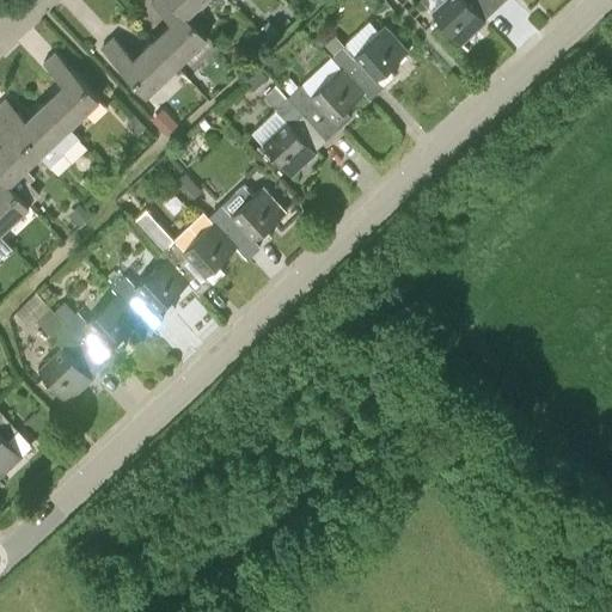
[(171,22),(153,40),(178,66),(210,36),(191,16),(189,17),(172,0),(151,0),(171,22)]
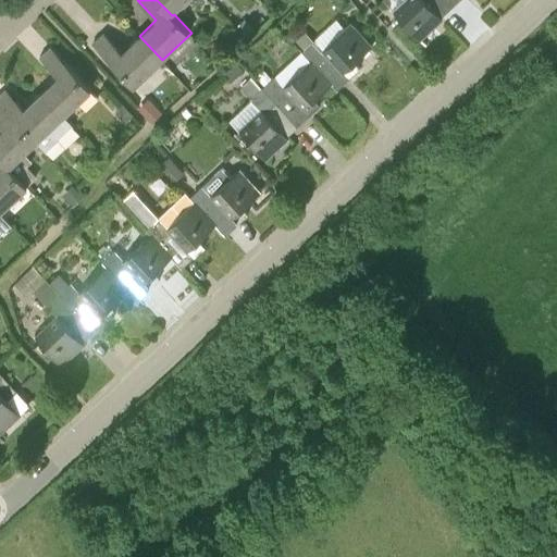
[(157,0),(172,15),(174,14),(188,1),(203,3),(206,0),(157,0)]
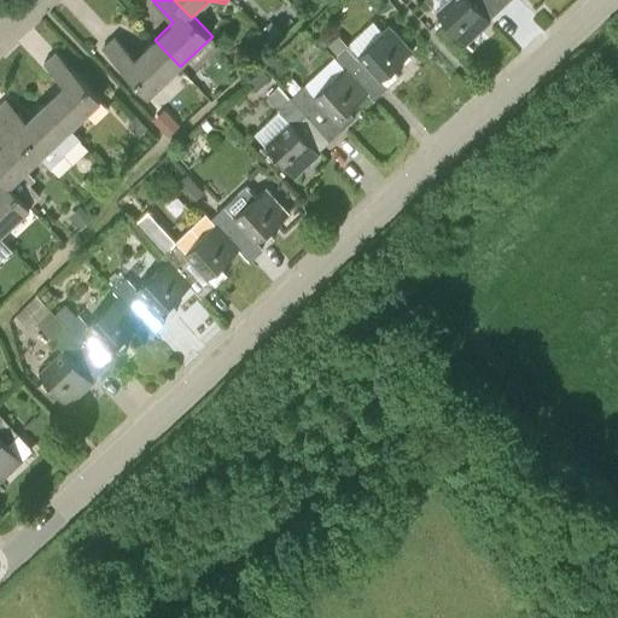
[(501,6),(495,0),(447,0),(437,11),(466,44),(490,21),(489,18),(501,6)]
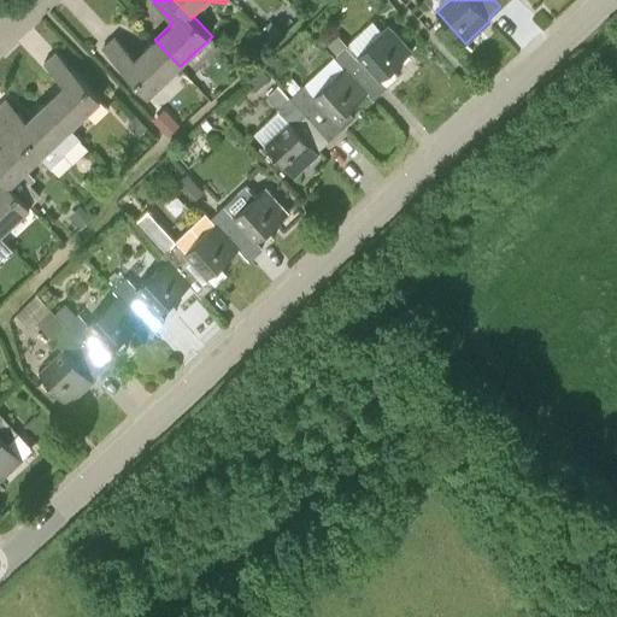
[(278,31),(271,22),(259,31),(266,40),(278,31)]
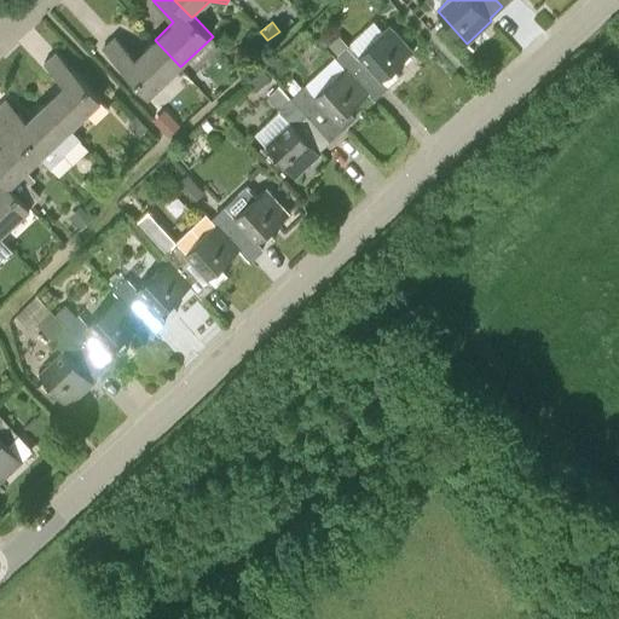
[(335,57),(345,68),(368,92),(375,99),(376,98),(375,98),(388,86),(382,79),(414,50),(391,24),(359,55),(350,44),(348,45),(337,55),(335,57)]
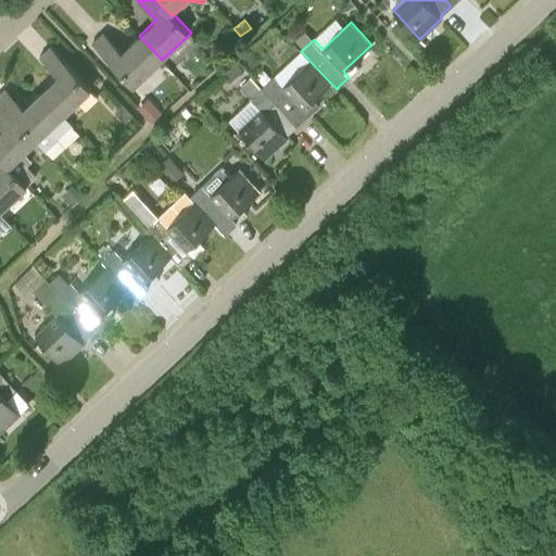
[(294,39),(303,49),(313,40),(304,32),(294,39)]
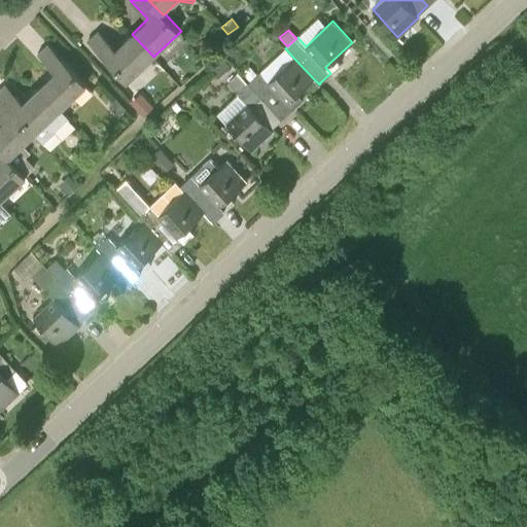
[(153,57),(132,34),(115,48),(99,31),(88,40),(128,79),(153,57)]
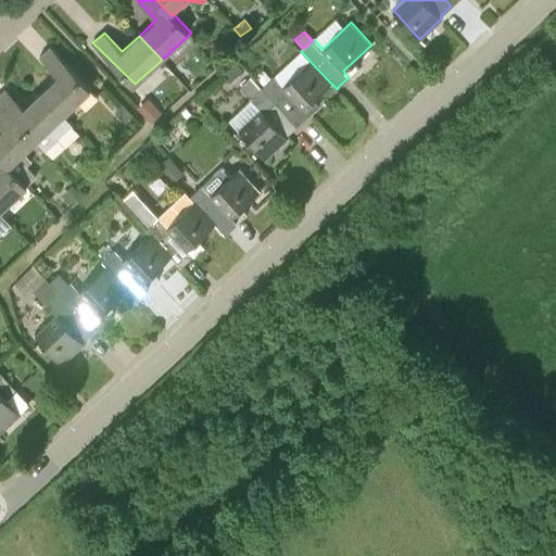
[(93,89),(50,46),(39,57),(58,76),(41,91),(64,116),(93,89)]
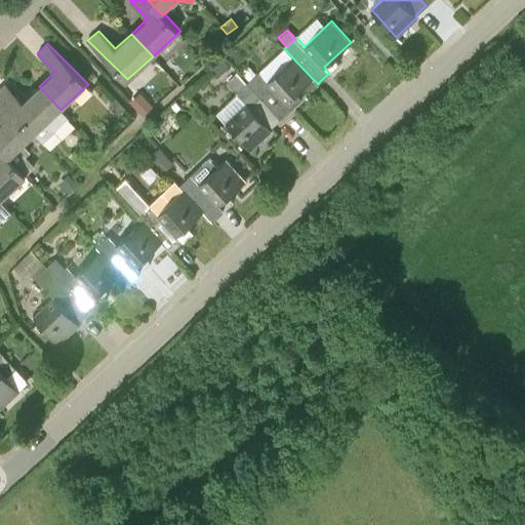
[(221,57),(208,69),(215,76),(228,65),(221,57)]
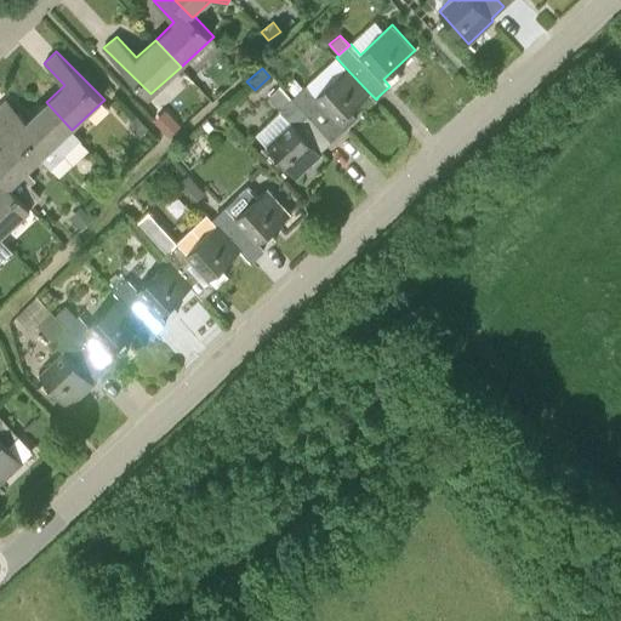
[(339,121),(369,92),(346,68),(315,96),(306,85),(292,97),(332,140),(345,127),(339,121)]
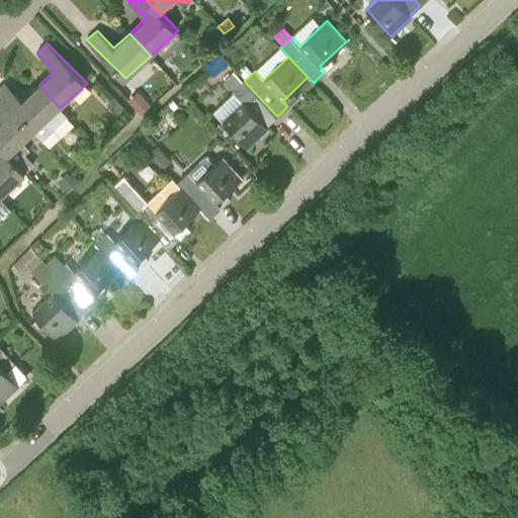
[(225,79),(235,90),(244,82),(234,71),(225,79)]
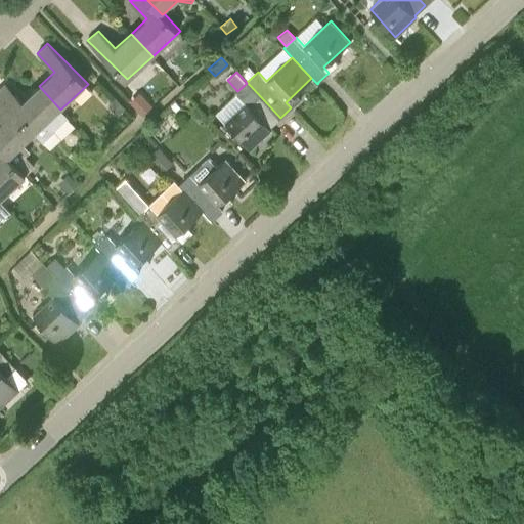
[(269,127),(280,118),(247,82),(247,83),(237,91),(235,93),(245,102),(225,122),(250,148),(271,129),(269,127)]
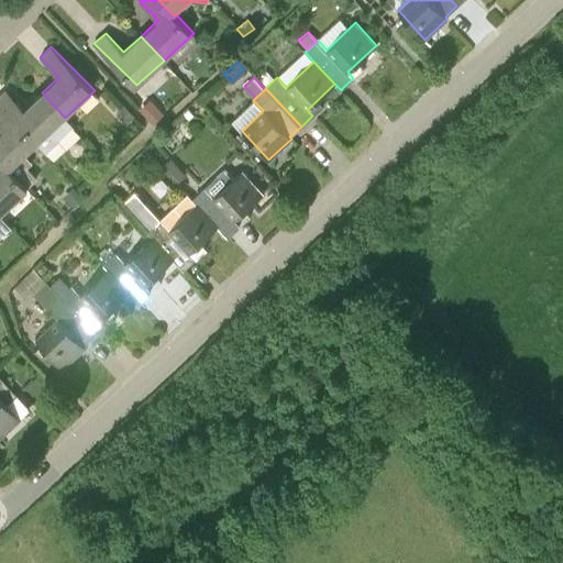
[(65,118),(42,92),(24,109),(7,89),(0,95),(0,103),(37,144),(46,153),(59,141),(57,139),(72,124),(65,118)]
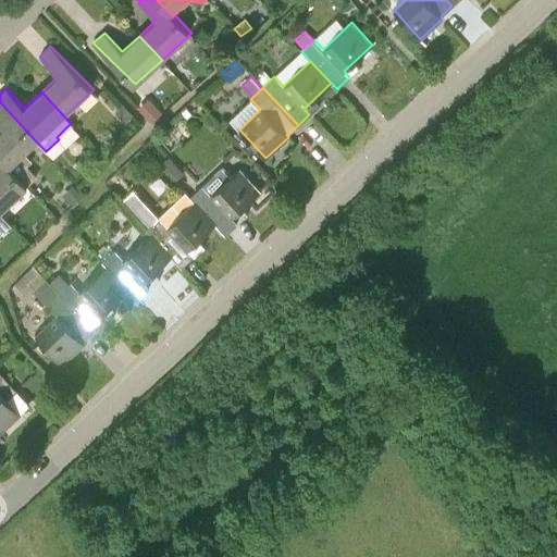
[(0,123),(3,127),(0,131),(0,158),(26,185),(27,184),(36,176),(26,165),(31,161),(25,155),(37,143),(0,102),(0,123)]
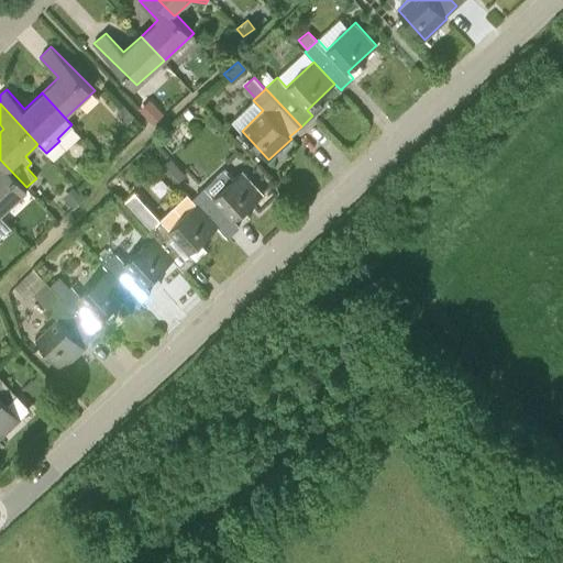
[(128,123),(134,117),(124,106),(118,112),(128,123)]
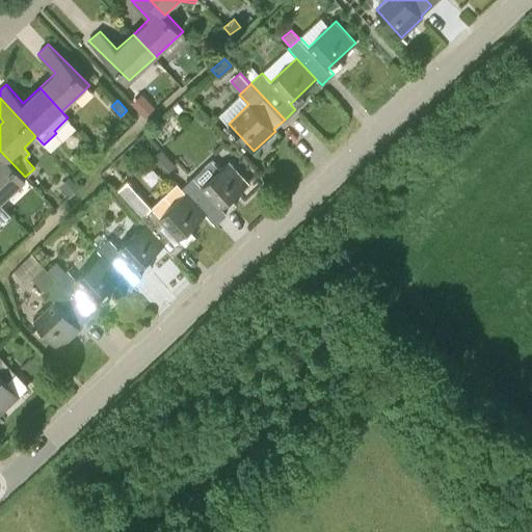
[(178,103),(173,106),(179,112),(183,109),(178,103)]
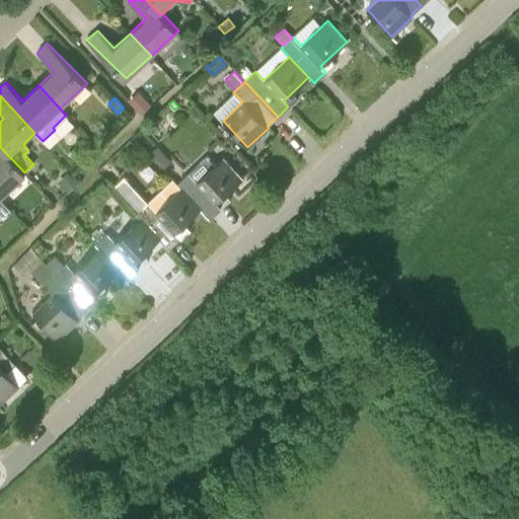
[(152,151),(166,167),(171,162),(158,146),(152,151)]
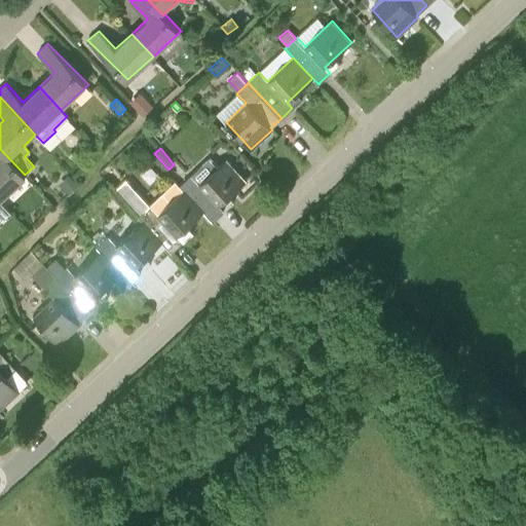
[(25,175),(0,149),(0,200),(1,201),(28,176),(26,174),(25,175)]
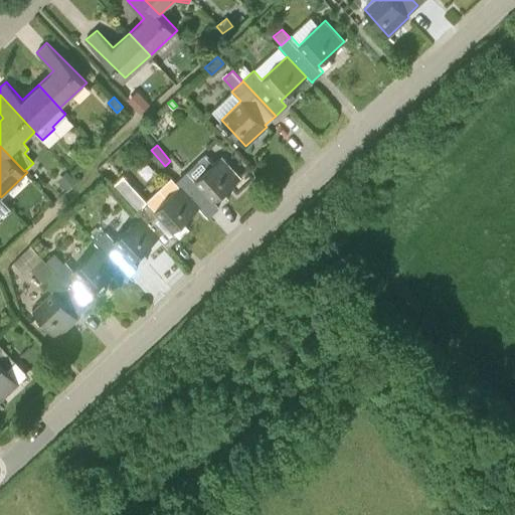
[(180,186),(199,207),(208,217),(209,216),(209,215),(219,206),(214,200),(240,176),(221,155),(212,163),(204,155),(177,181),(181,185),(180,186)]
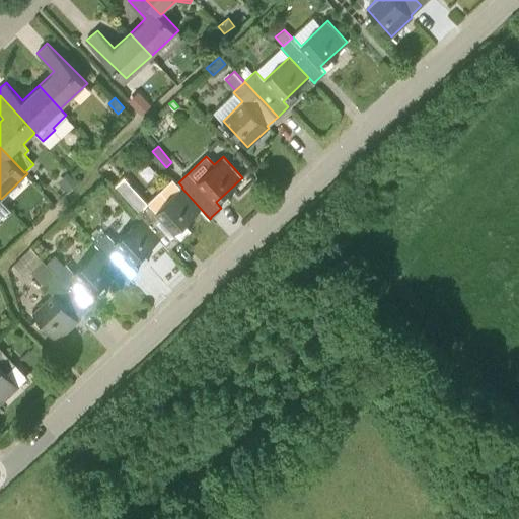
[(57,181),(66,192),(76,181),(67,171),(57,181)]
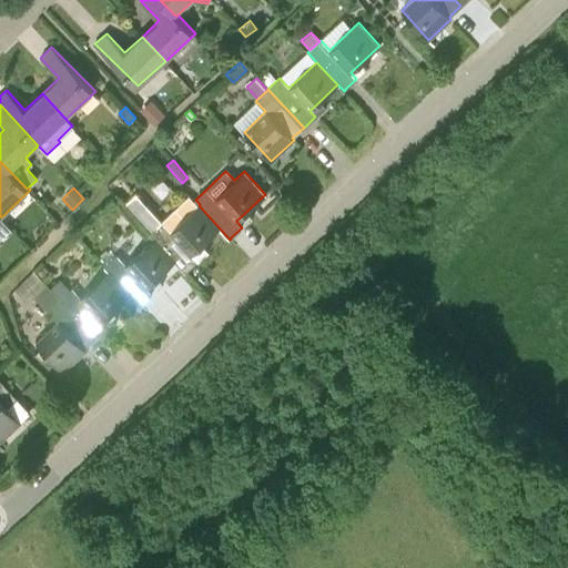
[(134,214),(151,233),(161,224),(144,205),(134,214)]
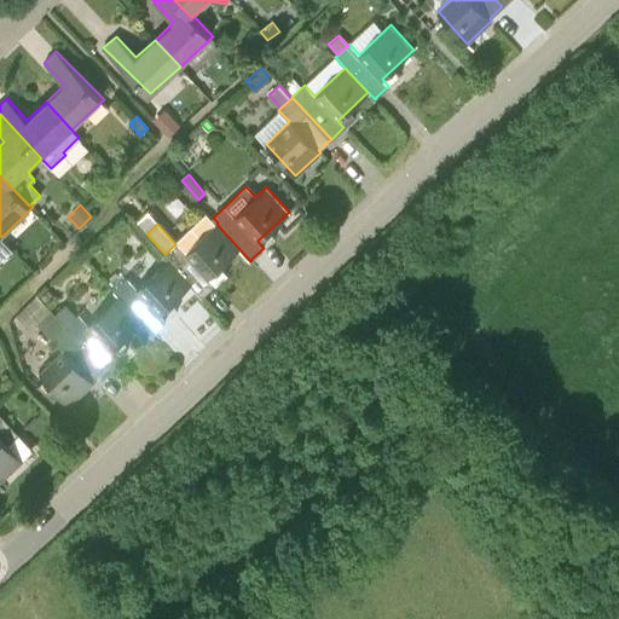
[(239,249),(217,224),(187,250),(179,241),(175,244),(165,254),(167,258),(166,259),(190,284),(202,298),(203,296),(202,295),(215,283),(209,277),(239,249)]
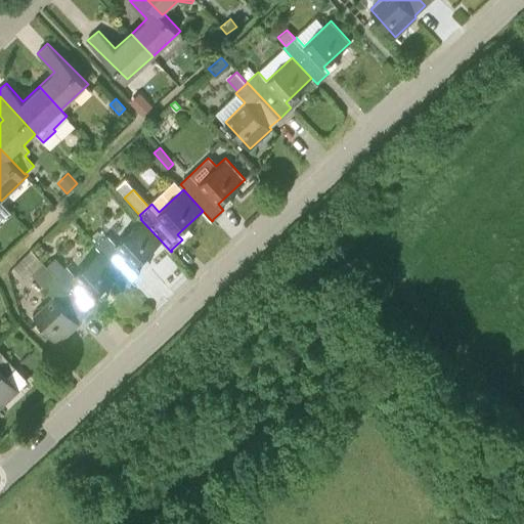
[(0,221),(10,211),(1,201),(0,200),(0,221)]
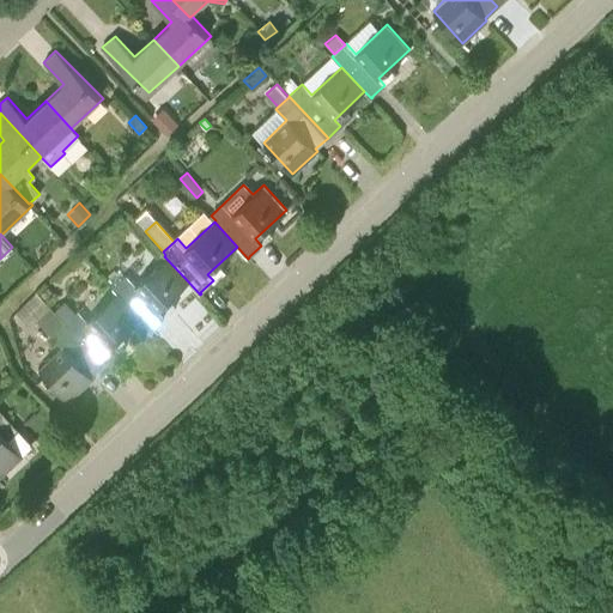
[(120,295),(140,317),(151,329),(152,328),(164,316),(158,310),(188,281),(164,256),(137,283),(127,273),(113,286),(120,295)]
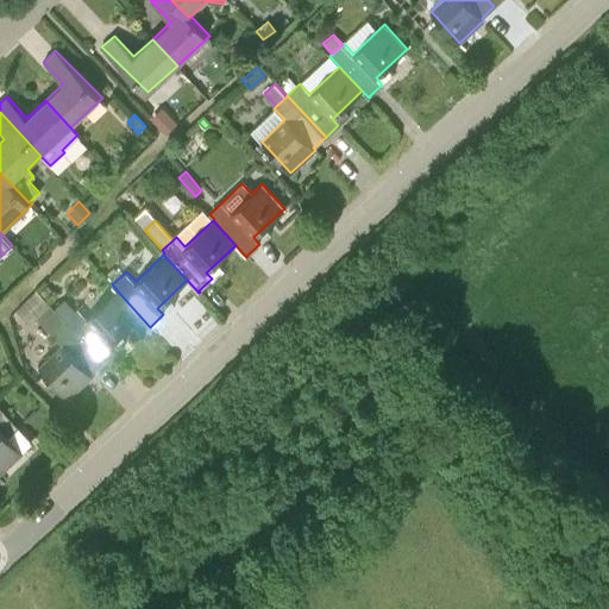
[(37,318),(50,305),(37,290),(36,290),(16,309),(27,321),(33,314),(37,318)]
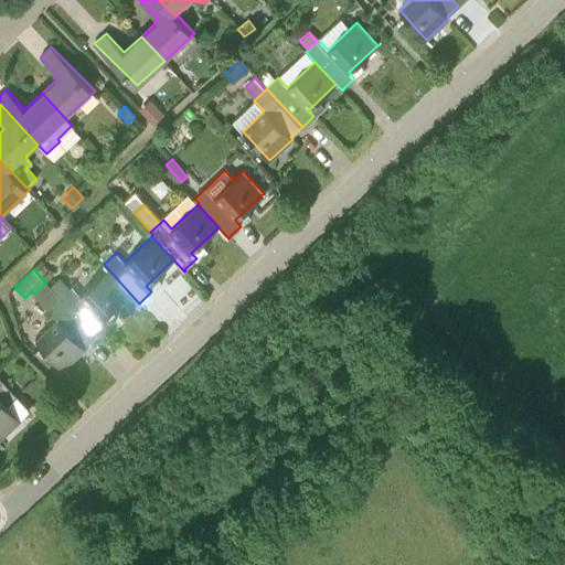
[(71,291),(67,288),(59,297),(95,336),(107,324),(102,318),(129,292),(110,272),(82,298),(74,289),(71,291)]
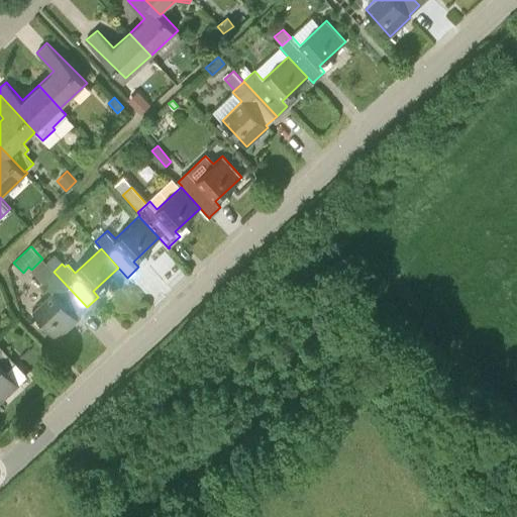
[(54,255),(46,263),(46,264),(54,272),(62,264),(54,255)]
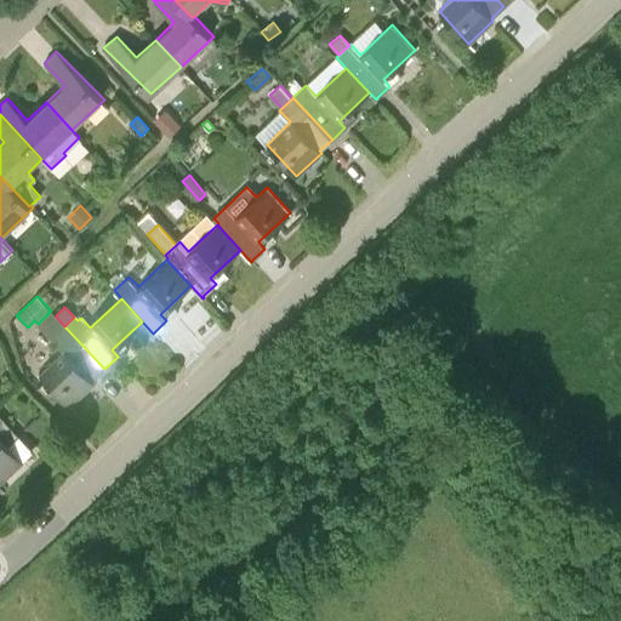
[(56,317),(56,315),(51,311),(38,324),(63,353),(41,374),(69,405),(91,385),(90,381),(104,369),(64,326),(56,317)]
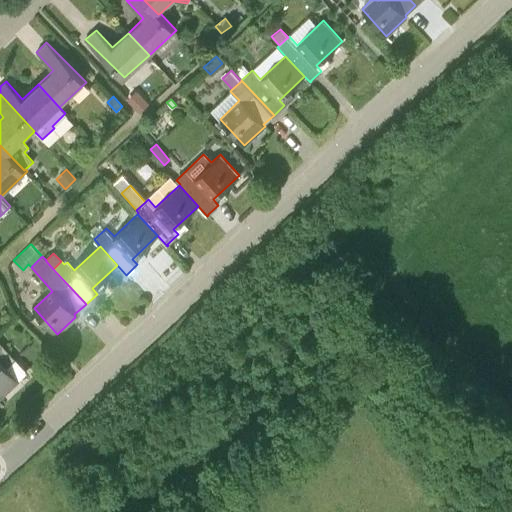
[(0,397),(19,380),(7,367),(15,359),(0,342),(0,397)]
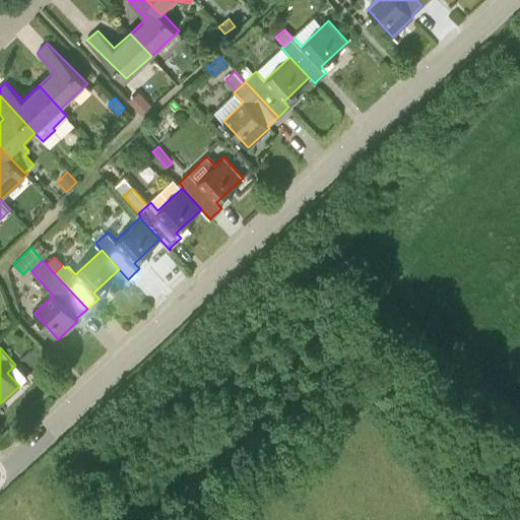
All buildings are outlined.
